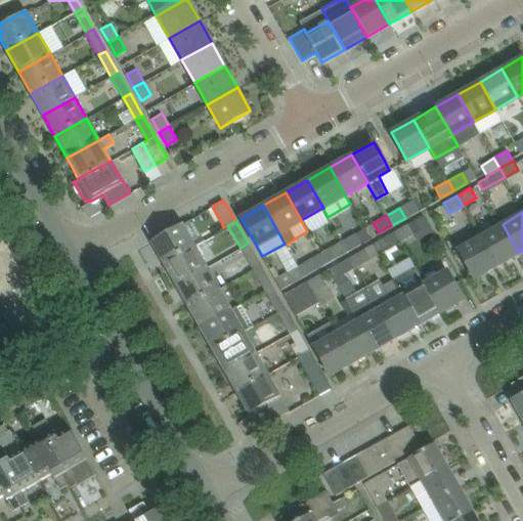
[(151,242),(163,262),(194,244),(183,224),(183,223),(183,222),(149,242),(150,243),(151,242)]
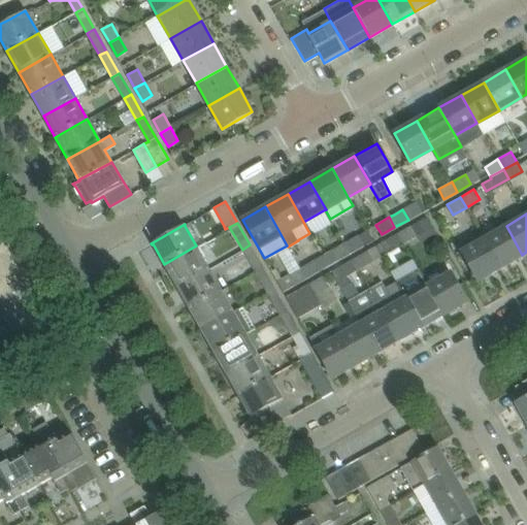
[(397,232),(403,242),(417,235),(410,225),(397,232)]
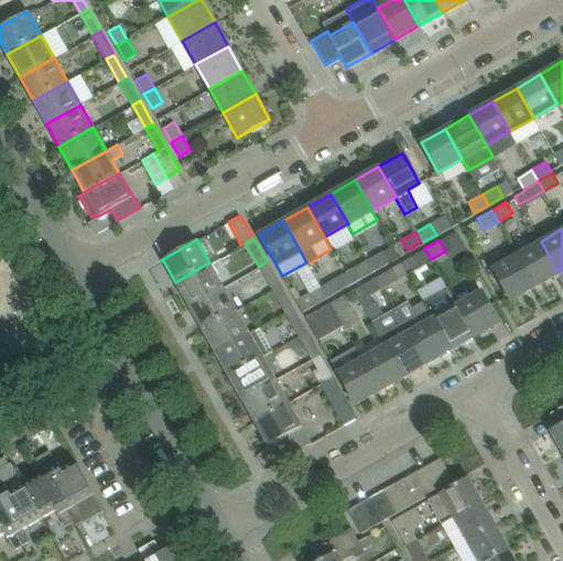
[(517,256),(534,286),(558,272),(541,241),(517,256)]
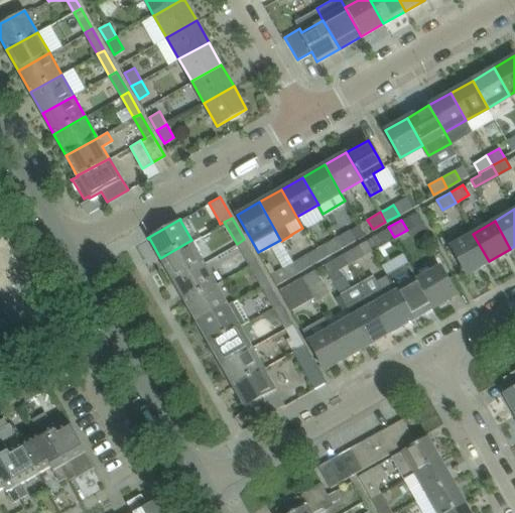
[(381,244),(394,237),(388,227),(376,234),(367,240),(372,249),(381,244)]
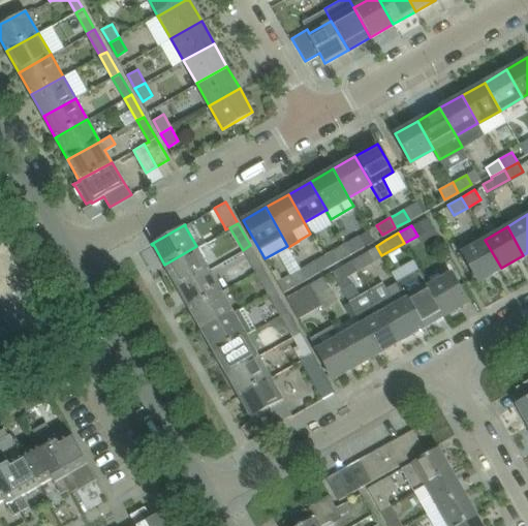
[(359,235),(345,243),(350,253),(364,245),(359,235)]
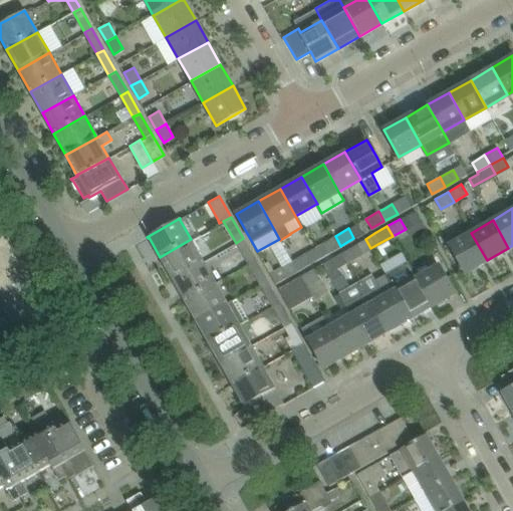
[(465,273),(487,260),(471,233),(449,245),(465,273)]
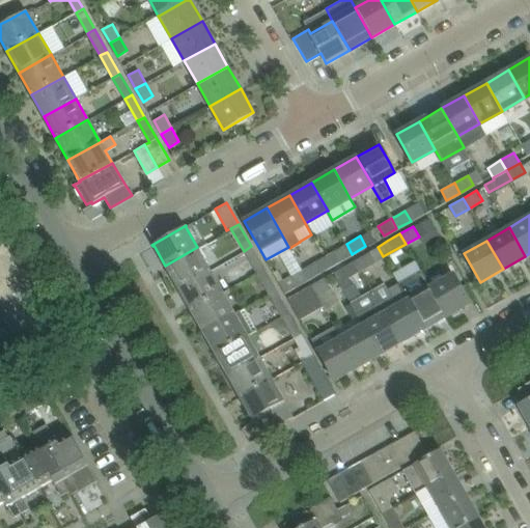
[(339,261),(352,254),(346,244),(333,251),(339,261)]
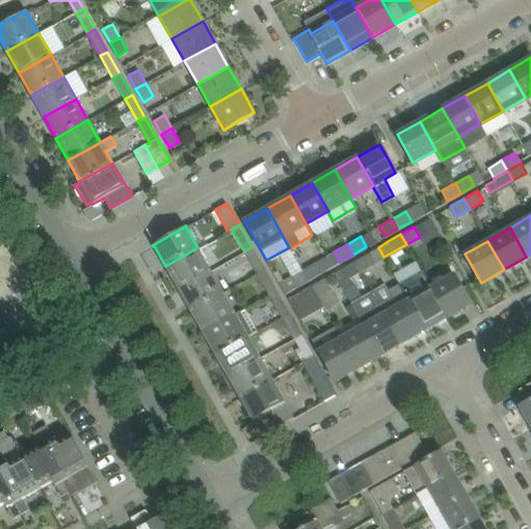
[(264,268),(251,246),(244,252),(256,272),(264,268)]
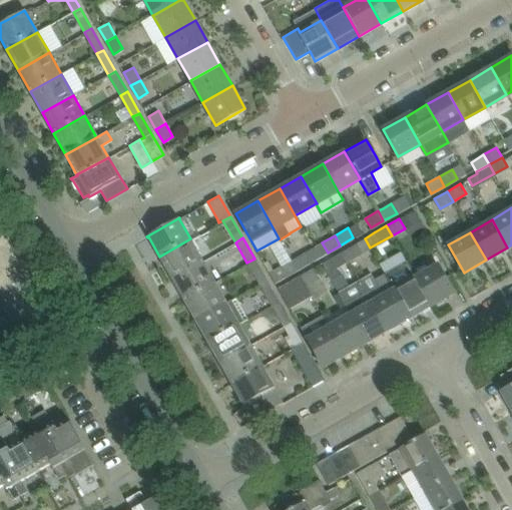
[(202,261),(190,238),(159,257),(171,279),(202,261)]
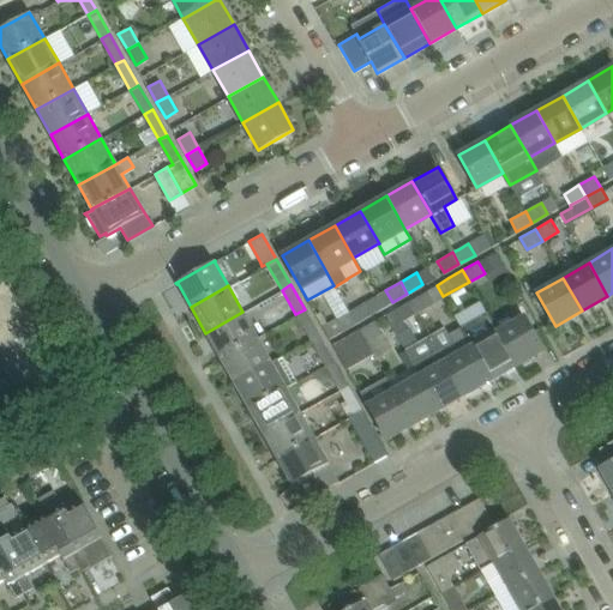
[(426,290),(410,300),(418,310),(433,302),(426,290)]
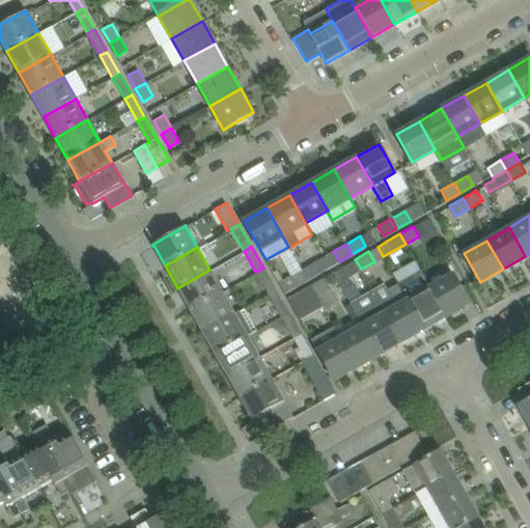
[(361,269),(355,259),(342,267),(347,277),(361,269)]
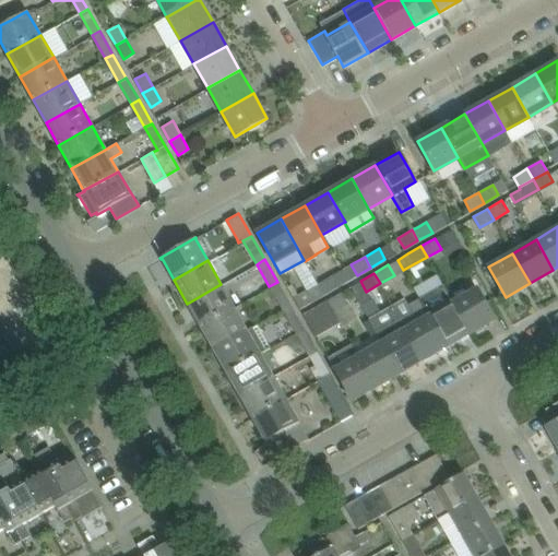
[(318,283),(323,294),(337,286),(332,275),(318,283)]
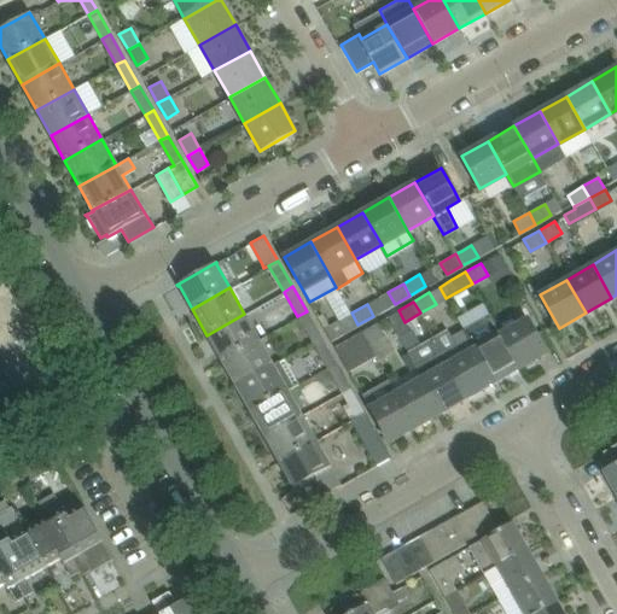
[(297,316),(312,341),(321,337),(307,311),(297,316)]
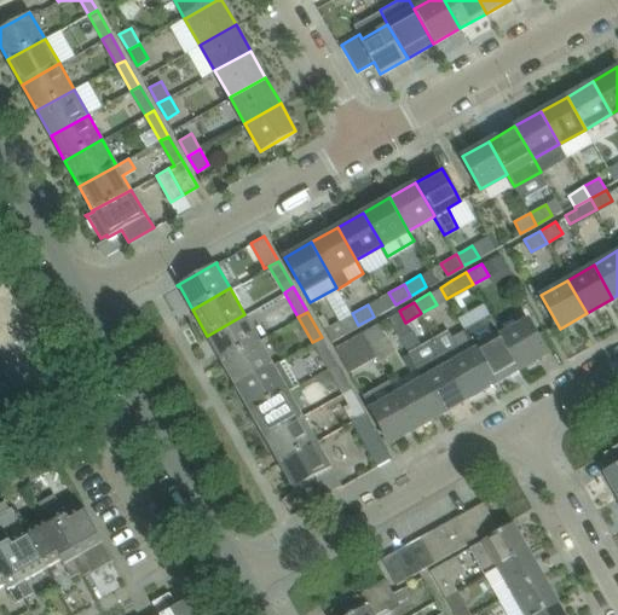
[(358,325),(352,313),(325,329),(331,341),(358,325)]
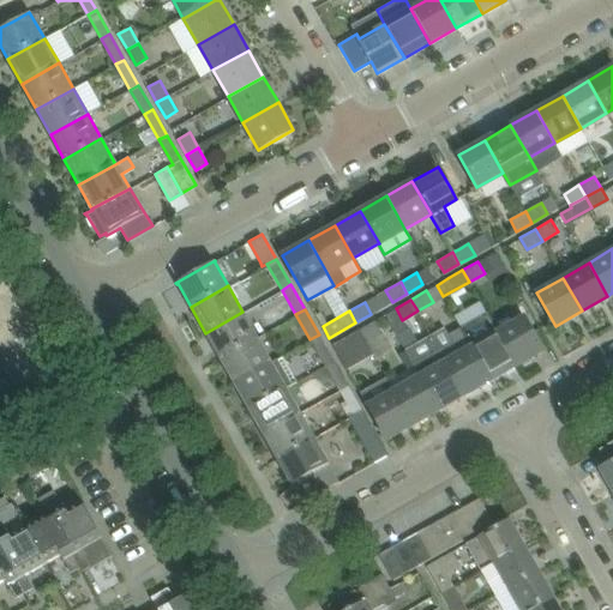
[(242,312),(205,333),(220,357),(257,337),(242,312)]
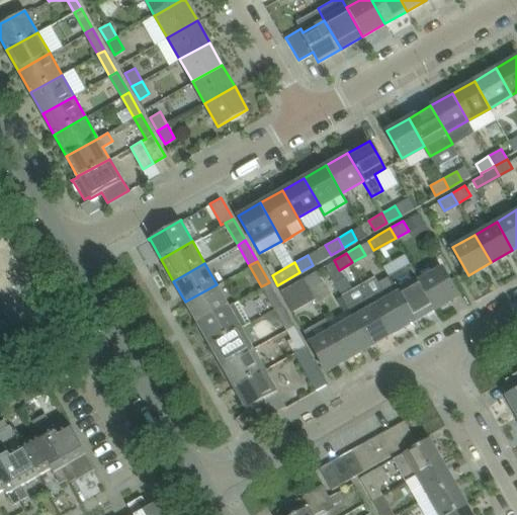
[(398,292),(414,320),(435,308),(420,279),(410,263),(389,276),(398,292)]
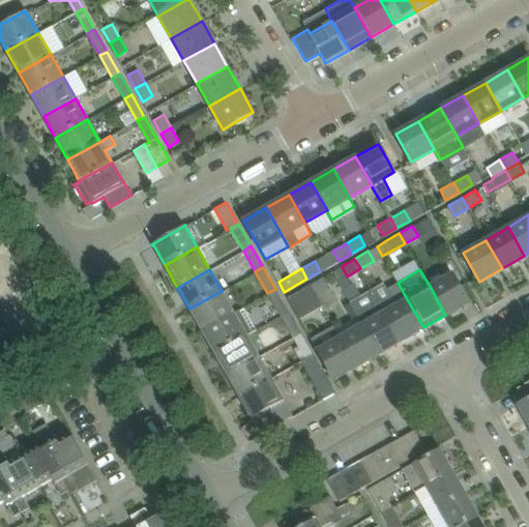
[(430,286),(445,315),(468,301),(452,273),(430,286)]
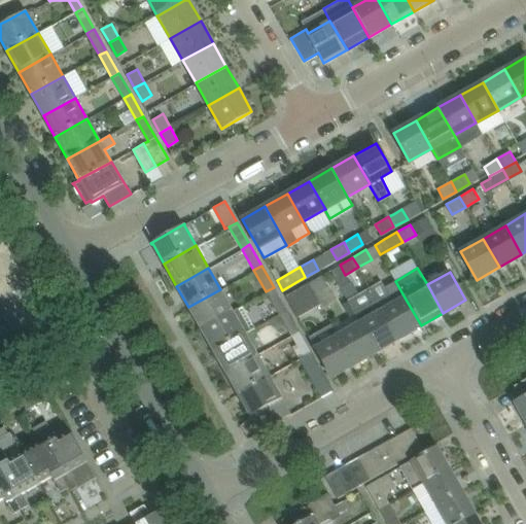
[(321,275),(308,282),(318,301),(331,293),(327,284),(321,275)]
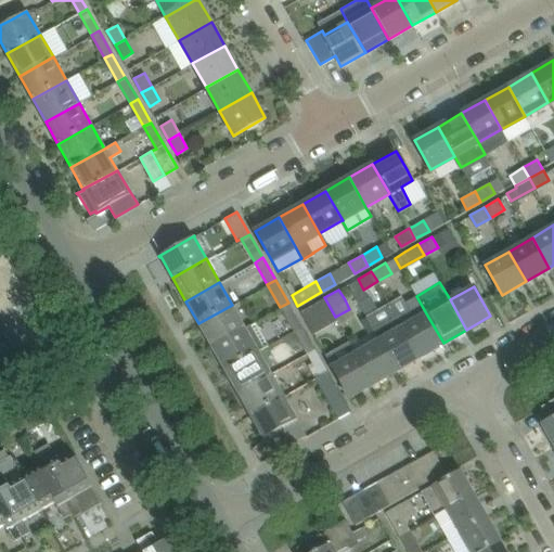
[(443,343),(426,313),(416,296),(416,295),(404,302),(410,310),(397,317),(402,326),(420,357),(443,343)]
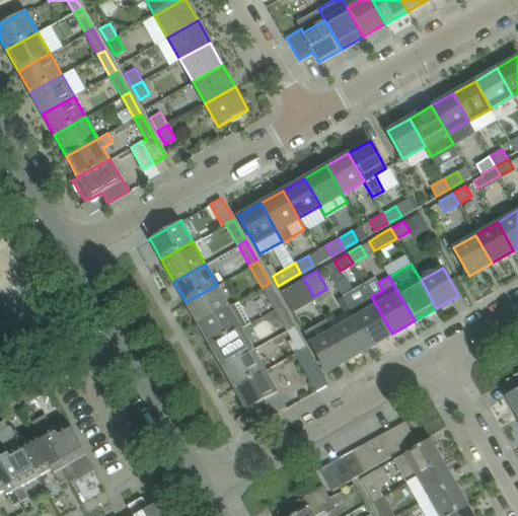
[(291,308),(313,296),(303,278),(281,291),(291,308)]
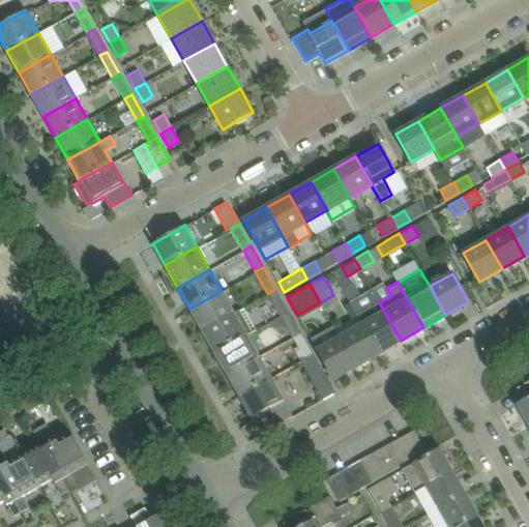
[(288,311),(275,289),(267,293),(280,315),(288,311)]
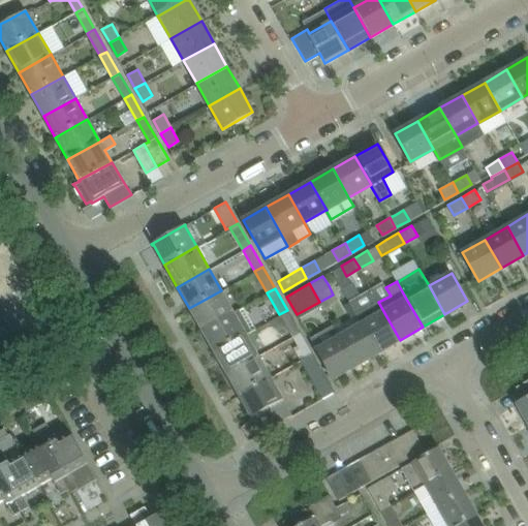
[(202,330),(234,312),(221,290),(189,308),(202,330)]
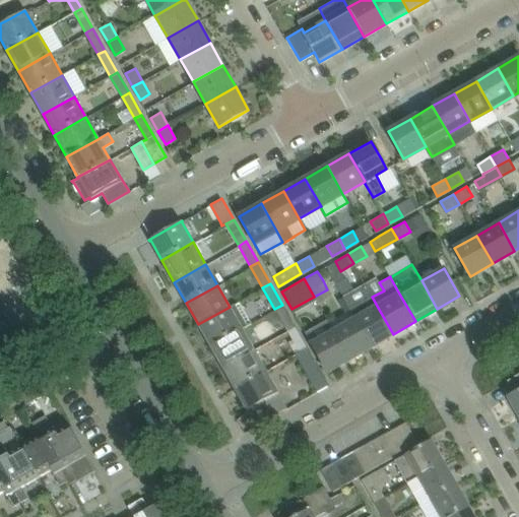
[(349,308),(342,296),(337,299),(343,311),(349,308)]
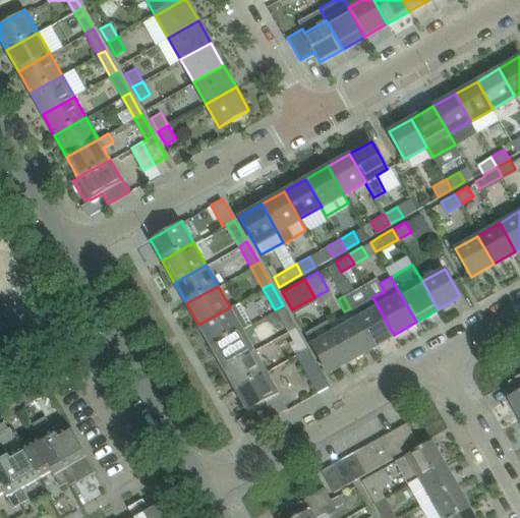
[(394,335),(378,306),(372,297),(372,298),(371,296),(350,308),(356,319),(371,347),(394,335)]
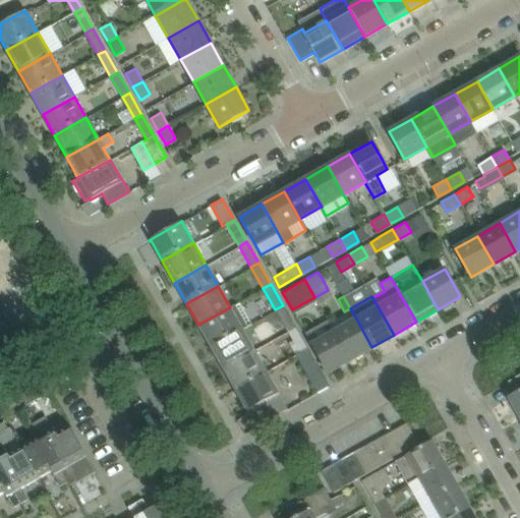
[(211,346),(242,328),(251,323),(239,302),(230,307),(198,325),(211,346)]
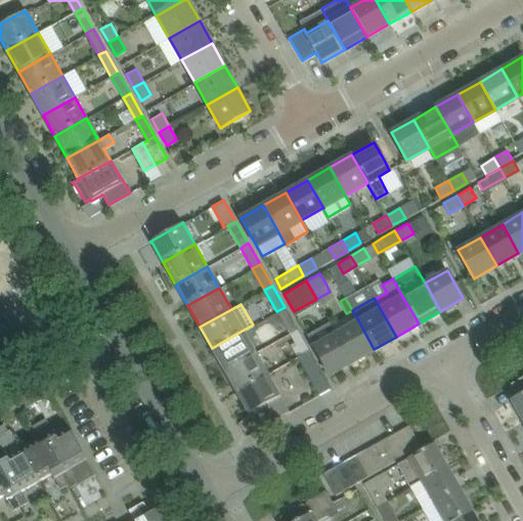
[(276,311),(289,333),(297,329),(285,307),(276,311)]
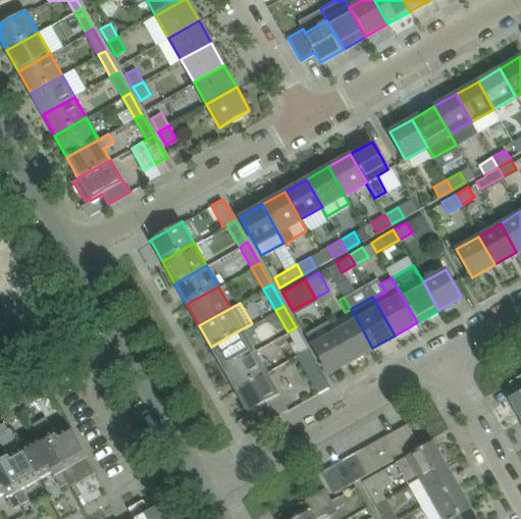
[(348,325),(334,332),(351,360),(372,348),(357,319),(348,325)]
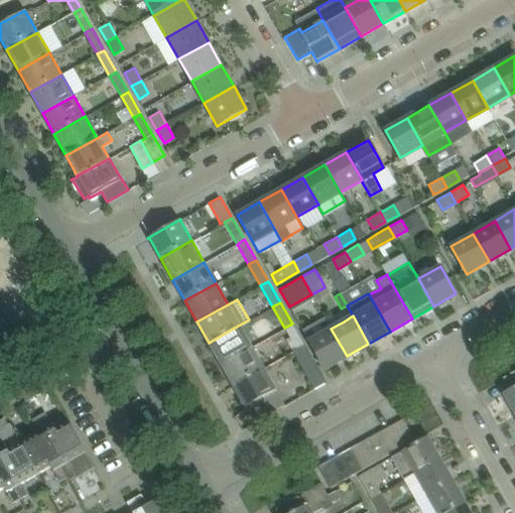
[(304,344),(292,324),(284,328),(296,348),(304,344)]
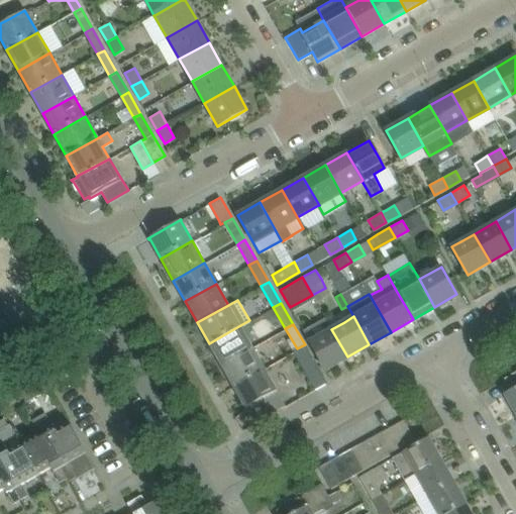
[(221,365),(252,347),(240,325),(209,343),(221,365)]
